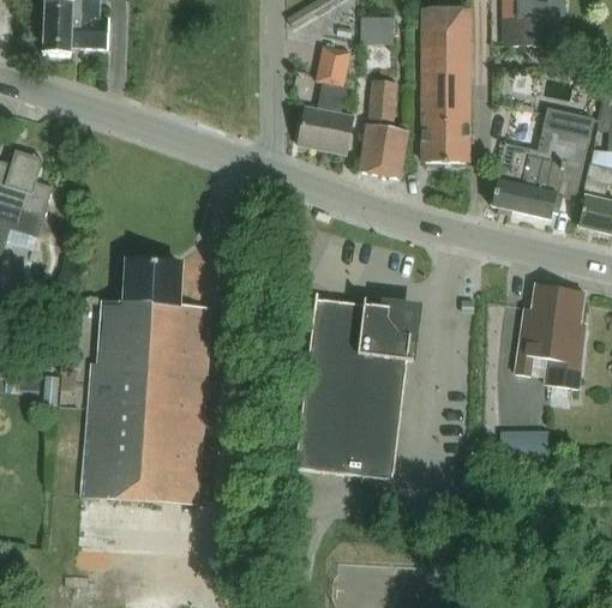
[(43,0),(41,53),(69,54),(69,46),(106,48),(107,19),(97,19),(97,0),(43,0)]
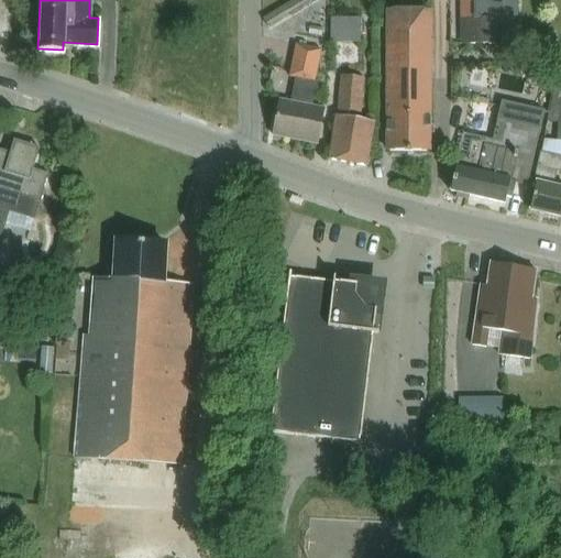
[(484,40),(484,0),(458,0),(459,32),(466,32),(466,40),(484,40)]
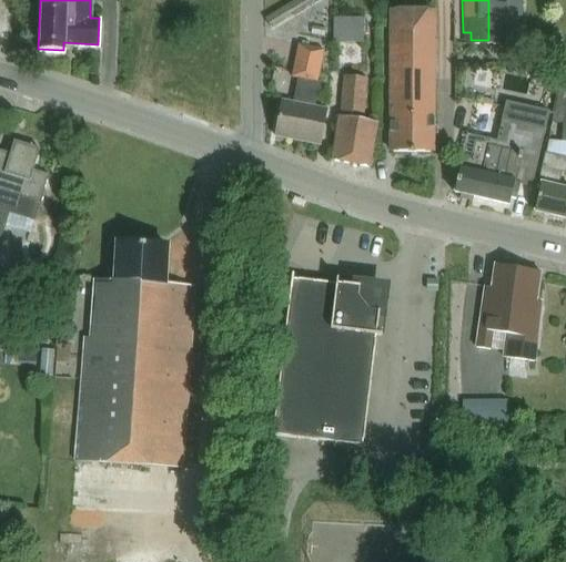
[(521,16),(519,0),(488,0),(488,40),(507,41),(507,34),(515,34),(515,16),(521,16)]
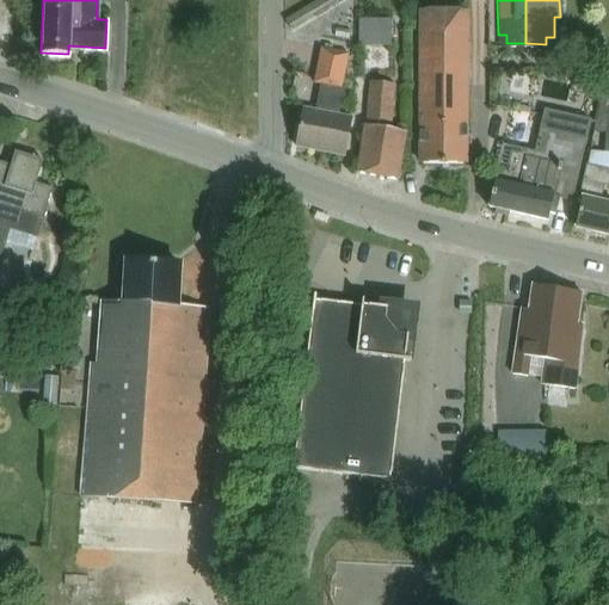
[(465,141),(466,7),(418,7),(417,140),(419,140),(419,160),(462,160),(462,141),(465,141)]
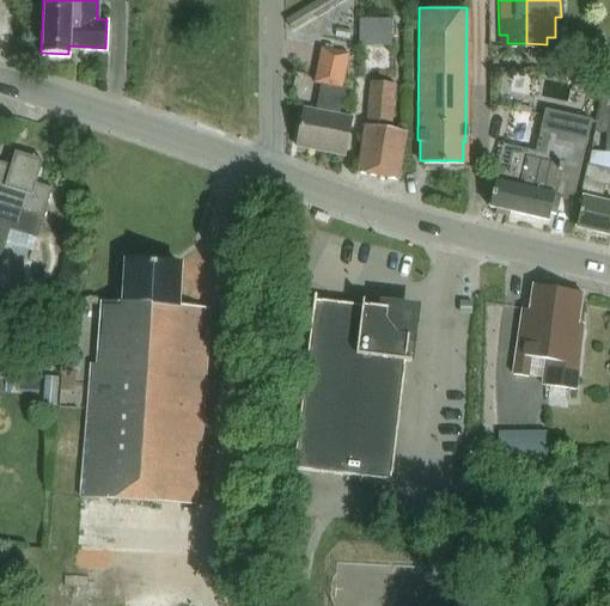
[(389,16),(358,16),(358,42),(389,42),(389,16)]
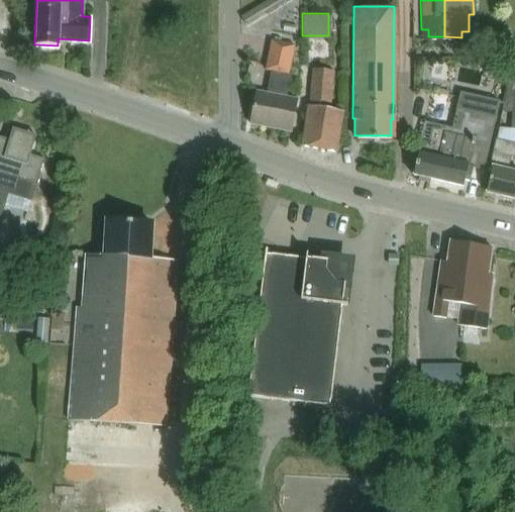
[(289,128),(296,96),(285,94),(290,71),(287,71),(293,42),(270,38),(264,67),(269,68),(265,91),(254,89),(248,121),(289,128)]
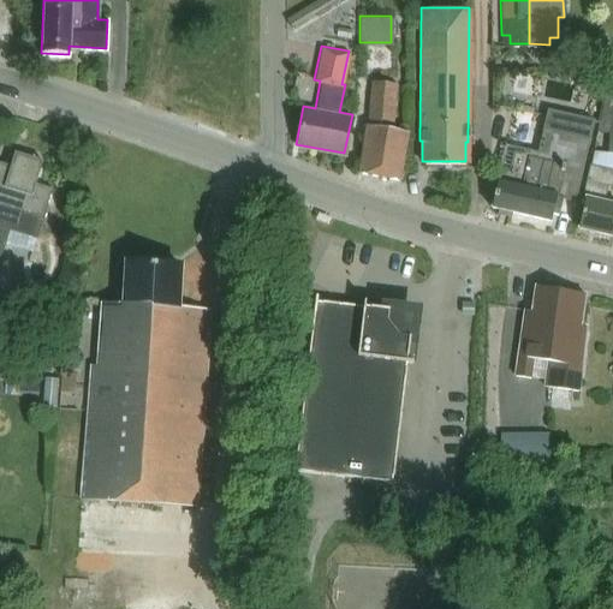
[(398,177),(406,130),(391,127),(396,82),(370,79),(367,123),(365,123),(357,169),(398,177)]
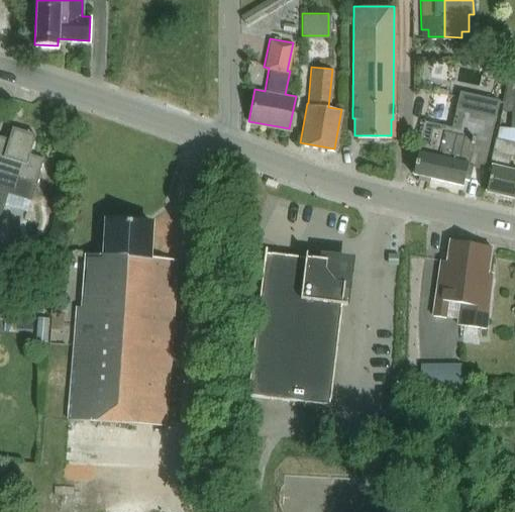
[(494,114),(498,98),(458,90),(450,126),(431,121),(427,140),(419,138),(411,172),(461,184),(462,178),(468,179),(471,164),(482,167),(493,114),(494,114)]
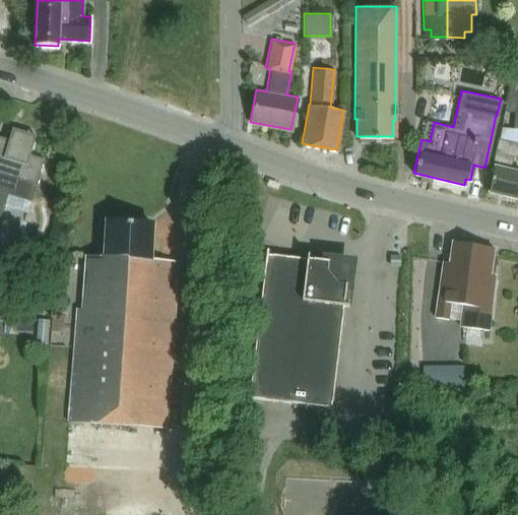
[(29,151),(35,133),(11,125),(8,136),(0,134),(0,213),(7,191),(30,198),(43,155),(29,151)]
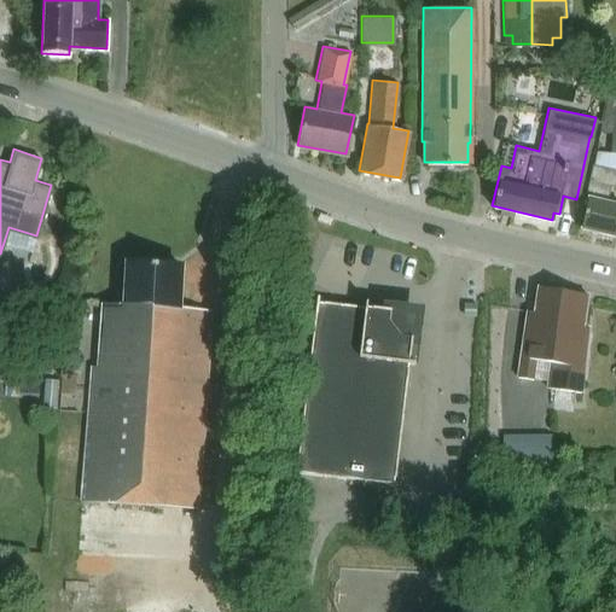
[(615,185),(615,180),(615,168),(591,162),(583,194),(586,196),(580,226),(615,234),(615,228),(615,202),(605,199),(609,184),(615,185)]
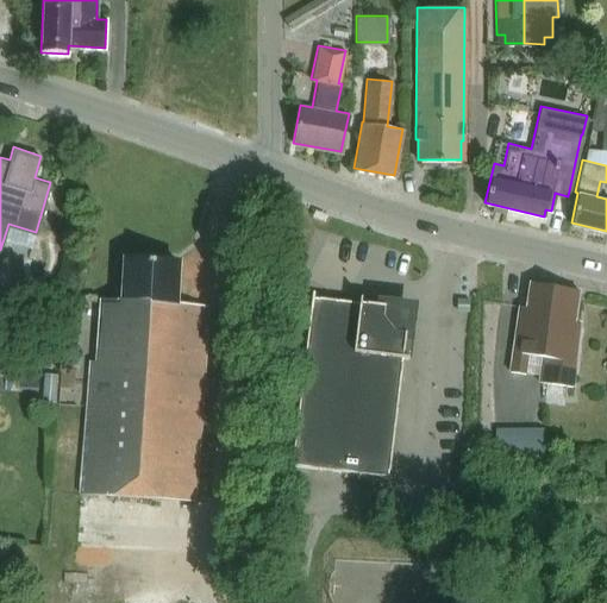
[(89,357),(79,490),(194,497),(206,302),(173,300),(176,257),(126,253),(123,296),(99,295),(95,357),(89,357)]
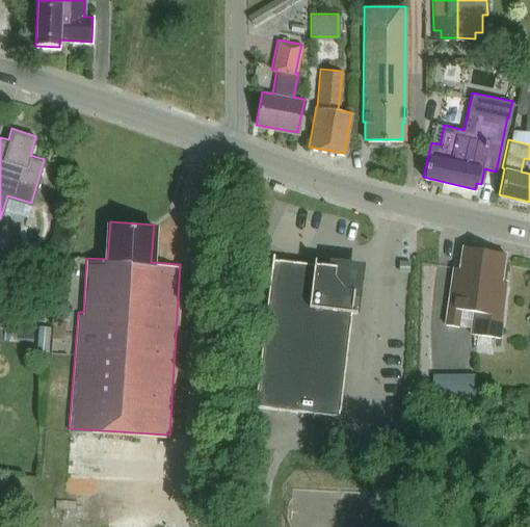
[(501,278),(504,251),(461,244),(458,265),(452,264),(444,321),(457,323),(460,307),(473,309),(470,330),(499,334),(506,279),(501,278)]
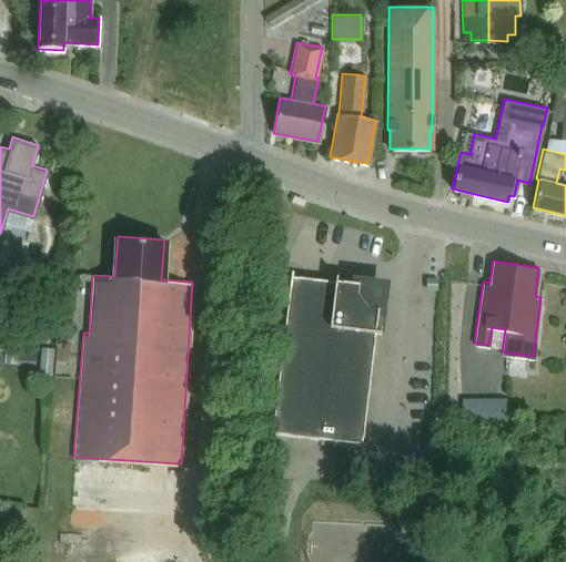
[(291,269),(271,431),(365,442),(365,440),(361,440),(374,331),(380,331),(380,330),(375,329),(376,315),(377,308),(367,307),(356,293),(357,283),(335,279),(336,275),(335,274),(334,279),(292,274),(292,269),(291,269)]
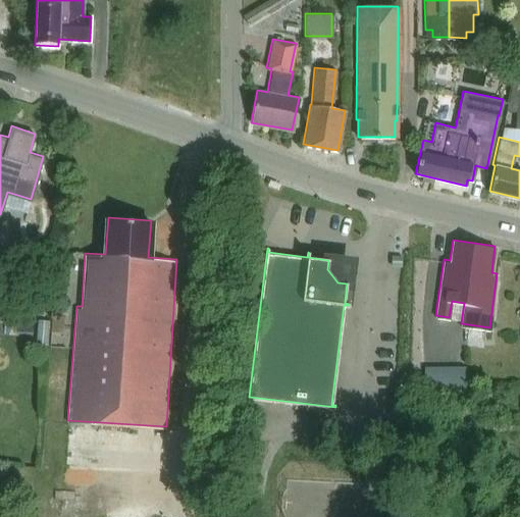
[(63,314),(51,313),(50,329),(63,329),(63,314)]
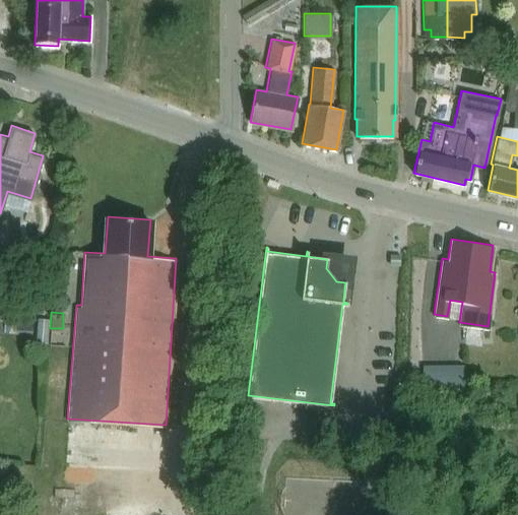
[(38,316),(36,340),(37,340),(47,341),(49,317),(38,316)]
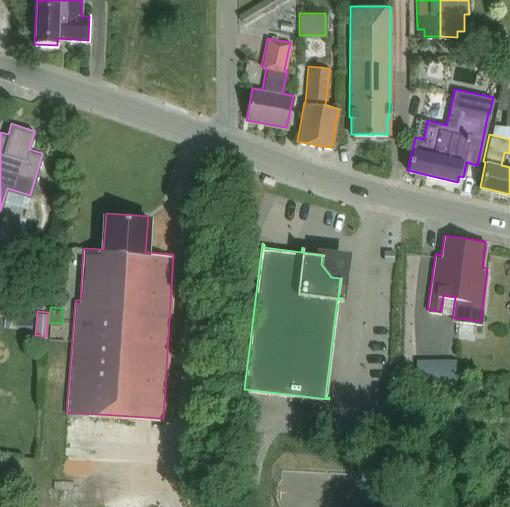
[(456,356),(415,357),(415,381),(456,380),(456,356)]
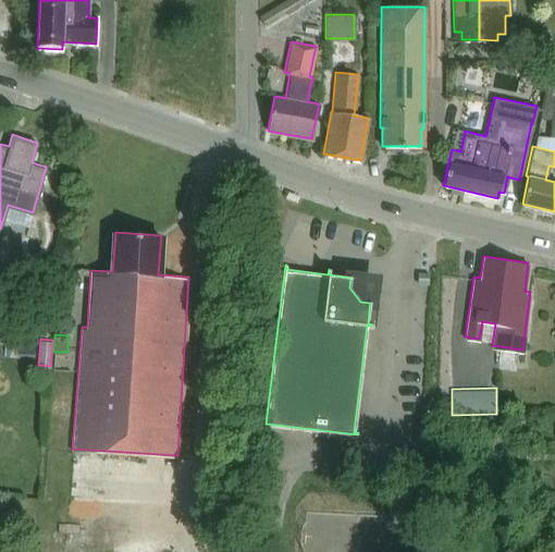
[(489,434),(489,443),(502,443),(502,434),(489,434)]
